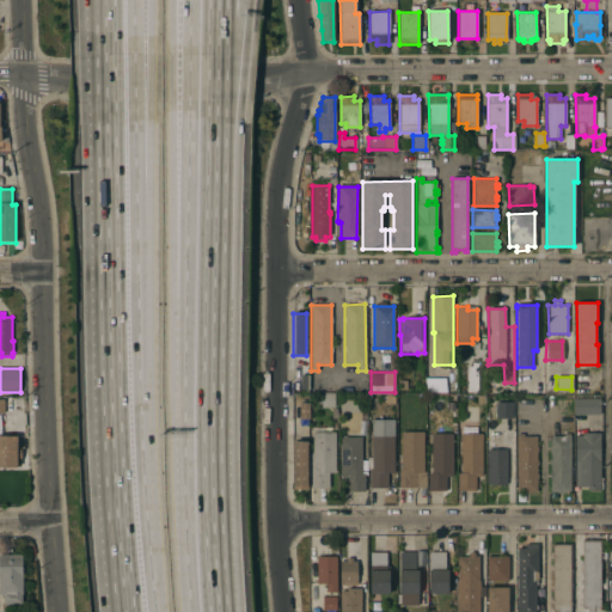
[(320,393),(334,393),(334,408),(320,408),(320,393)]
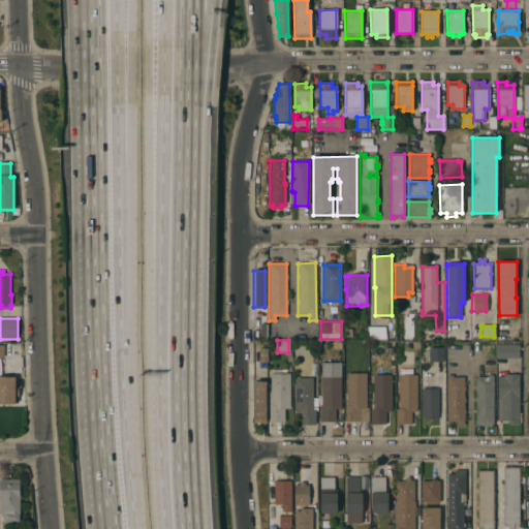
[(519,356),(497,358),(496,343),(519,343),(519,346),(519,356)]
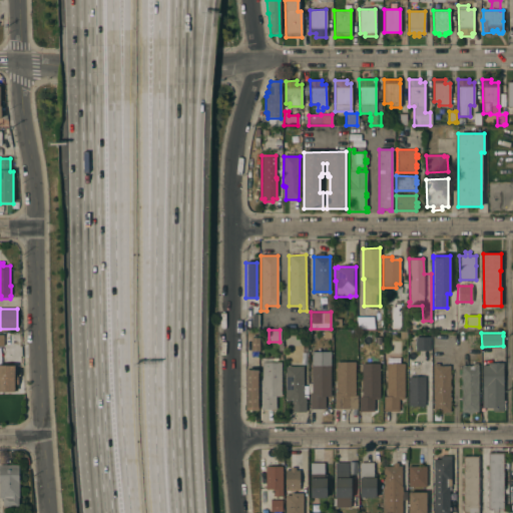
[(429,351),(415,351),(415,337),(429,337),(429,351)]
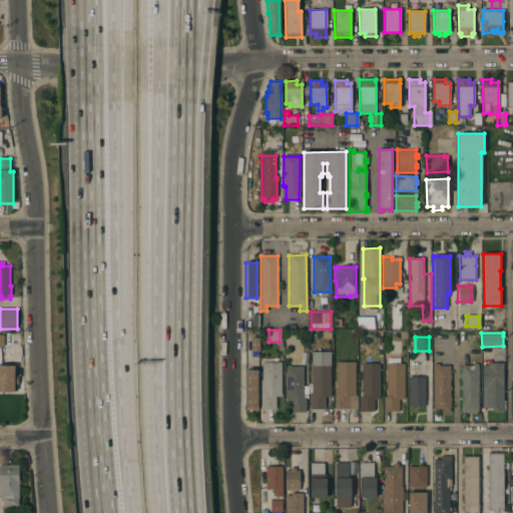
[(259,338),(259,351),(250,351),(250,338),(259,338)]
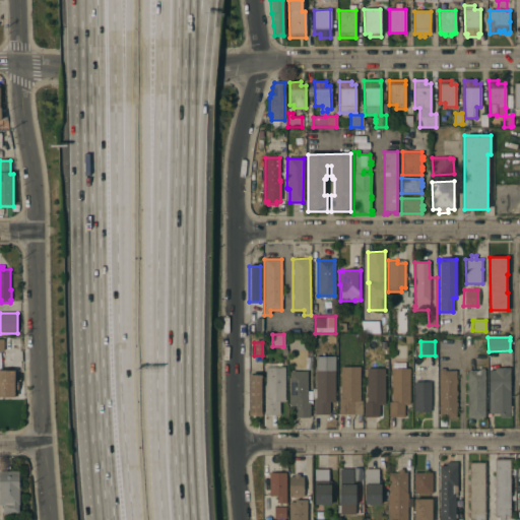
[(334,356),(334,401),(329,401),(329,414),(314,414),(314,398),(313,398),(313,388),(315,388),(316,355),(334,356)]
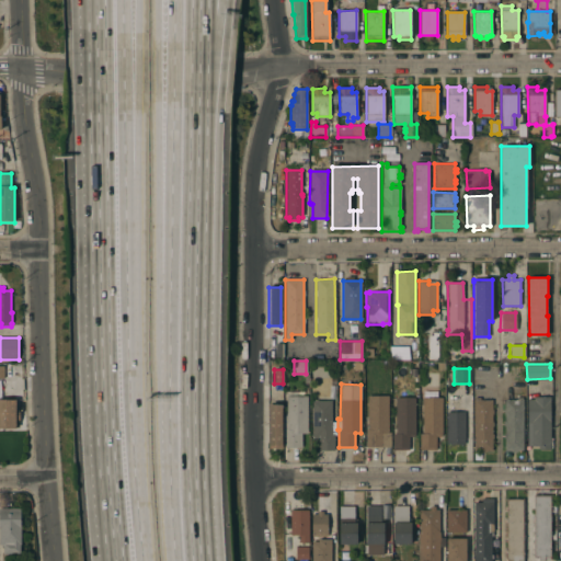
[(388,395),(388,432),(390,432),(390,446),(366,446),(366,428),(367,428),(368,395),(388,395)]
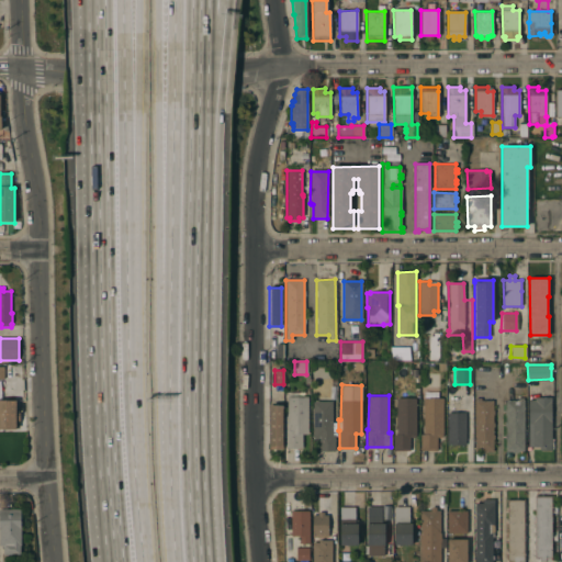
[(529,400),(536,400),(536,396),(551,396),(552,441),(553,441),(553,448),(551,448),(551,449),(540,449),(540,446),(529,446),(529,400)]
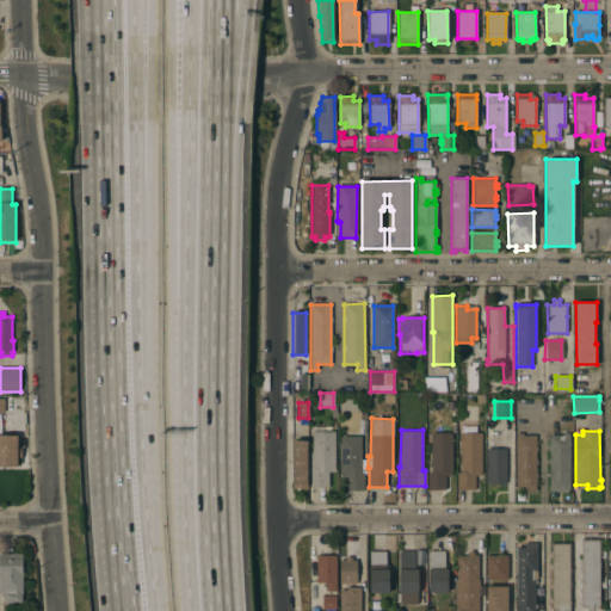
[(334,471),(328,471),(328,487),(310,487),(310,475),(308,475),(308,452),(312,452),(312,432),(334,432),(334,471)]
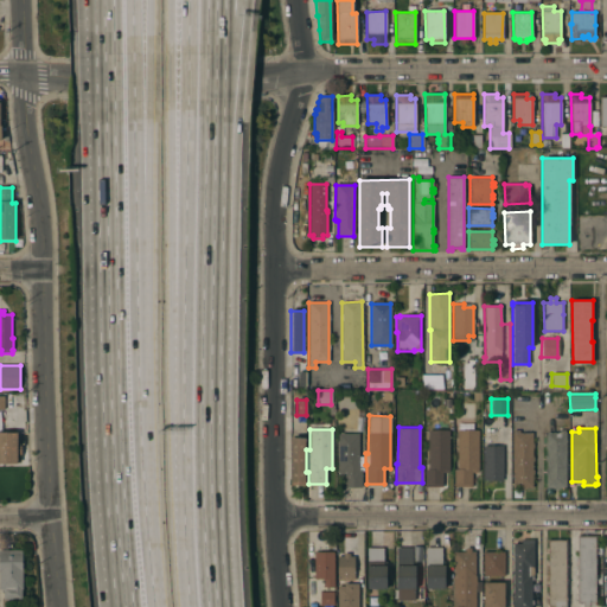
[(448,429),(449,472),(442,472),(442,486),(425,486),(425,470),(428,470),(428,430),(448,429)]
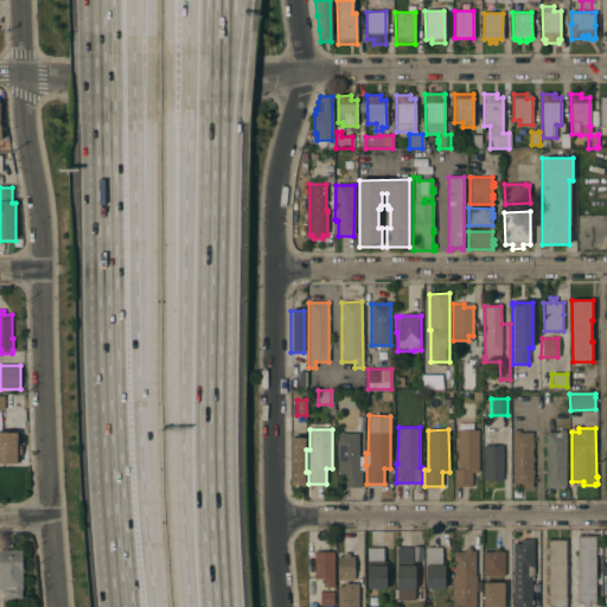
[(478,472),(472,472),(472,486),(454,486),(454,468),(458,468),(458,429),(478,429),(478,472)]
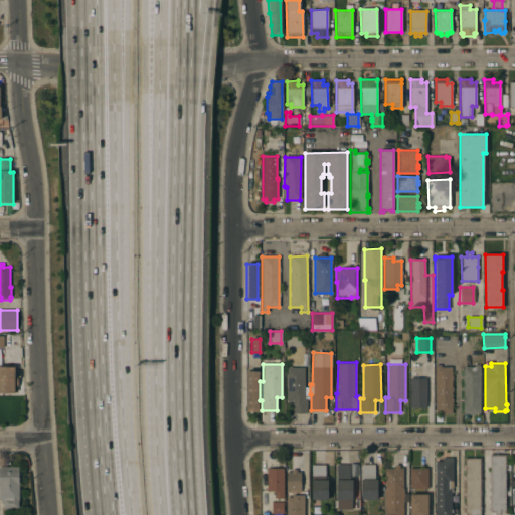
[(437,366),(437,364),(440,364),(440,365),(452,366),(452,375),(453,375),(453,379),(452,379),(452,386),(453,386),(453,390),(452,390),(452,397),(454,397),(454,400),(452,400),(452,412),(447,412),(447,414),(441,414),(441,413),(436,412),(436,366),(437,366)]
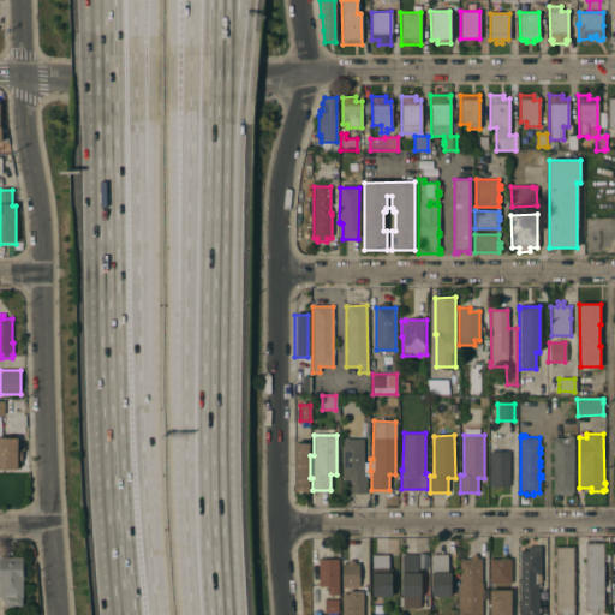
[(573,493),(566,493),(566,494),(560,494),(560,493),(554,493),(554,478),(553,478),(553,476),(554,476),(554,466),(553,466),(553,461),(554,461),(554,453),(553,453),(553,448),(554,448),(554,437),(566,437),(566,435),(573,435),(573,493)]
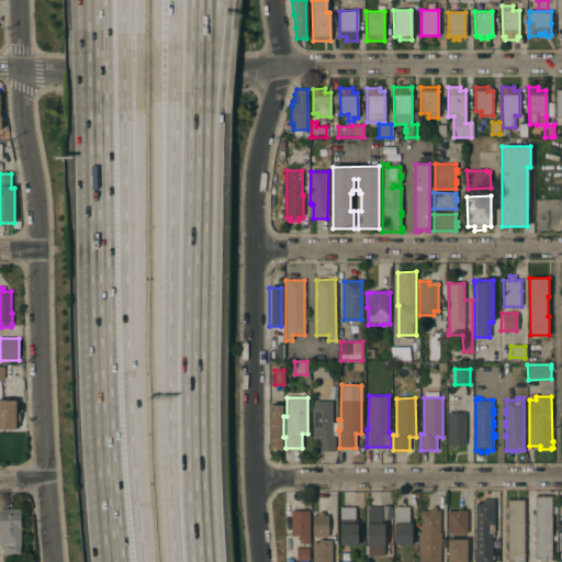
[(0,429),(0,401),(17,402),(17,413),(20,413),(20,422),(17,422),(17,430),(0,429)]
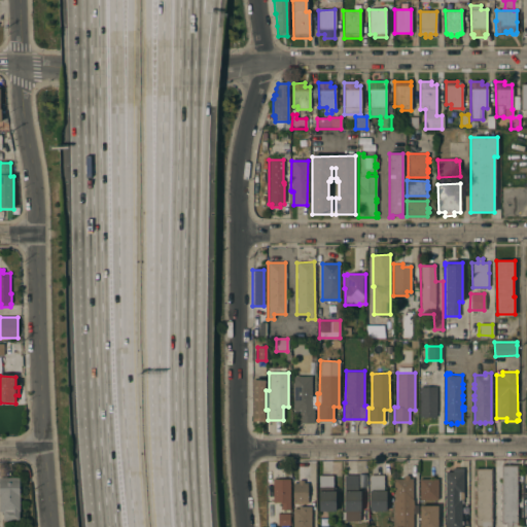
[(311,377),(311,396),(315,396),(315,409),(313,409),(314,423),(299,423),(299,412),(294,412),(294,410),(292,410),(292,377),(311,377)]
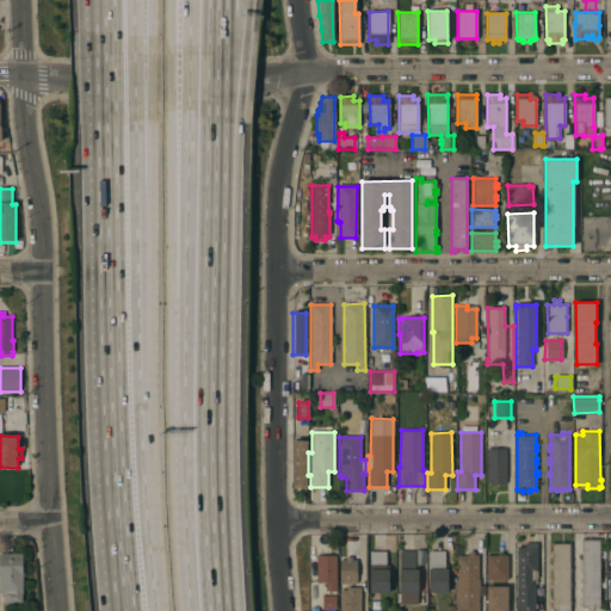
[(307,487),(292,487),(292,440),(307,440),(307,487)]
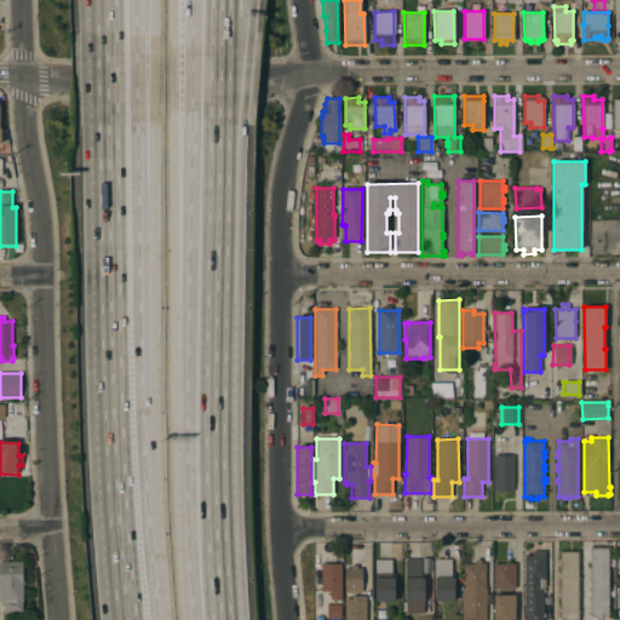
[(514,454),(514,486),(512,486),(514,491),(493,491),(493,454),(514,454)]
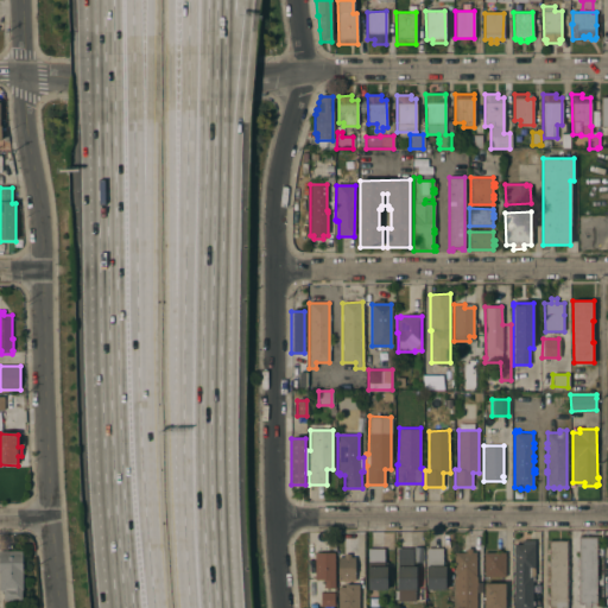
[(577,538),(595,538),(596,607),(589,607),(583,607),(583,605),(577,605),(577,538)]
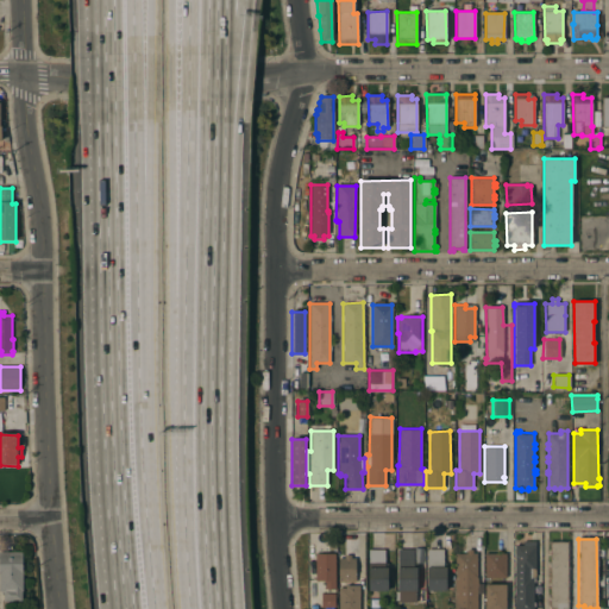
[(551,541),(569,541),(569,608),(551,608),(551,541)]
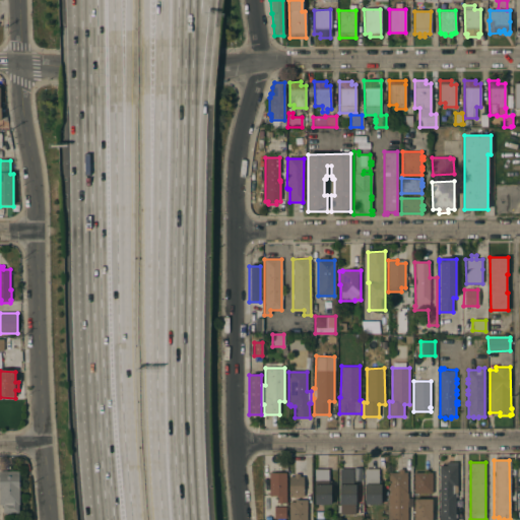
[(439,519),(440,465),(457,465),(457,489),(455,489),(455,493),(456,493),(456,497),(455,497),(455,514),(456,514),(456,518),(455,518),(455,519),(439,519)]
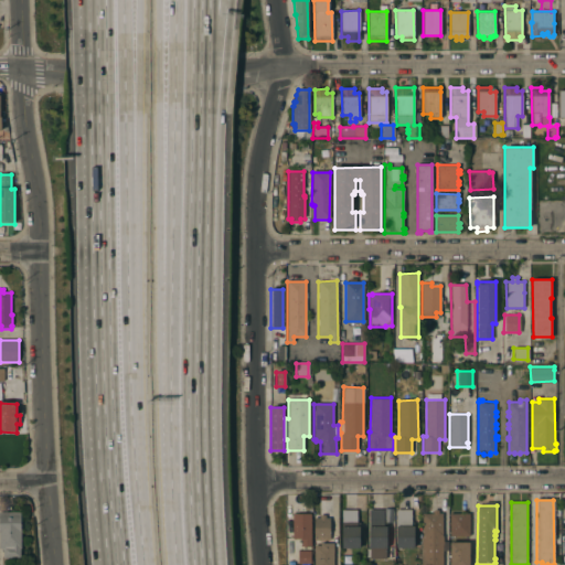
[(341,510),(356,510),(356,526),(359,526),(359,547),(341,547),(341,510)]
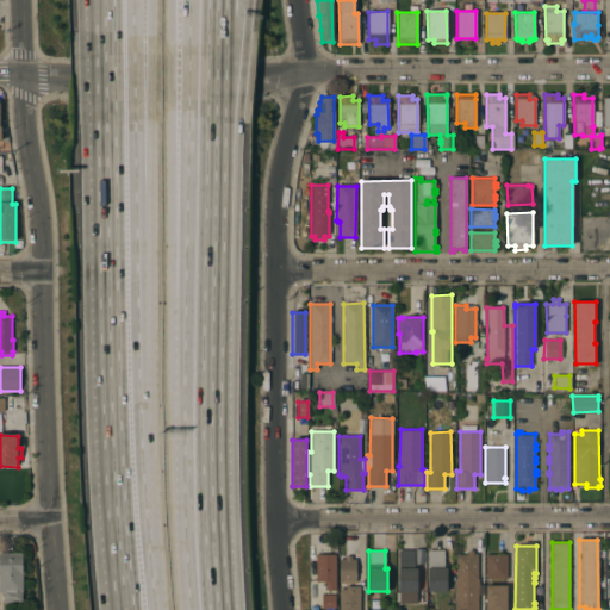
[(398,591),(398,551),(414,551),(414,565),(416,565),(416,603),(398,603),(398,591)]
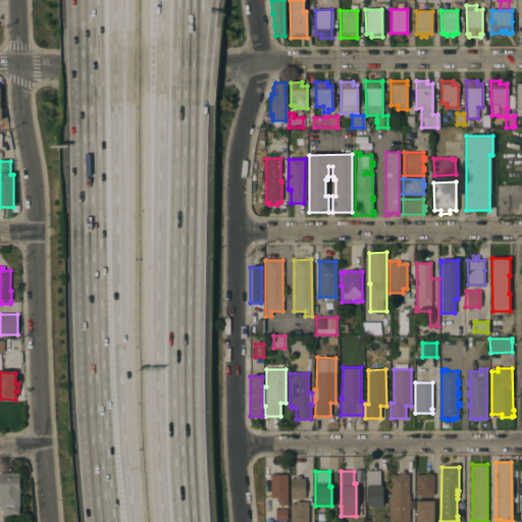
[(366,471),(379,471),(379,483),(382,483),(382,506),(366,506),(366,471)]
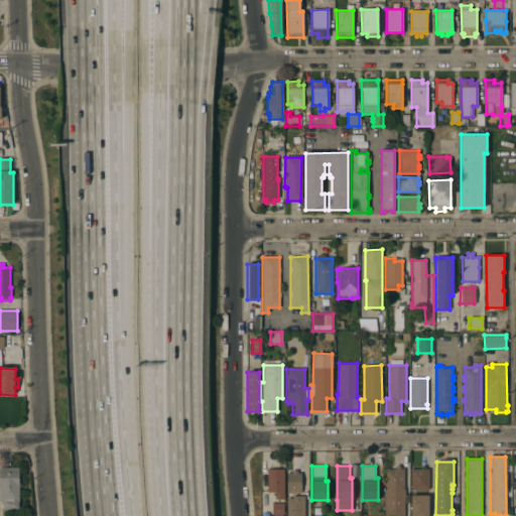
[(385,515),(385,489),(385,469),(395,469),(395,466),(400,466),(400,469),(404,469),(404,515),(385,515)]
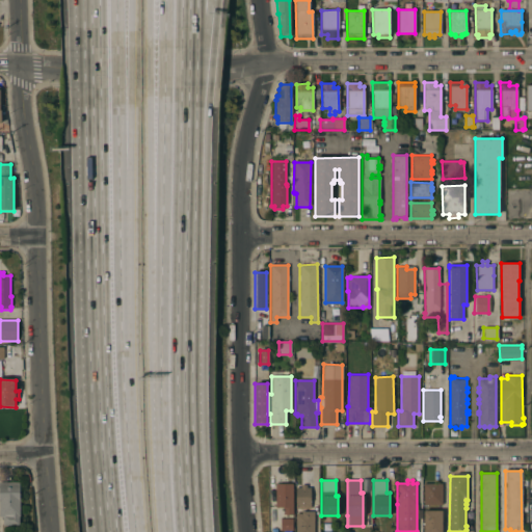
[(23,507),(23,514),(19,514),(19,526),(3,526),(3,519),(0,519),(0,483),(19,483),(19,506),(22,507),(23,507)]
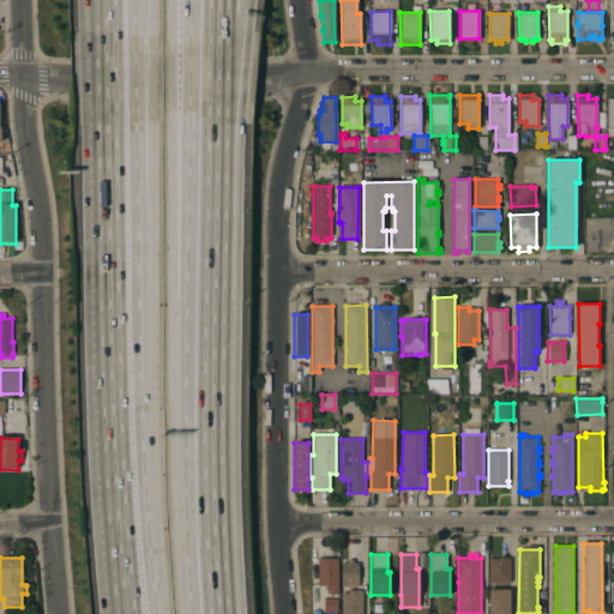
[(489,558),(510,558),(510,582),(488,582),(489,558)]
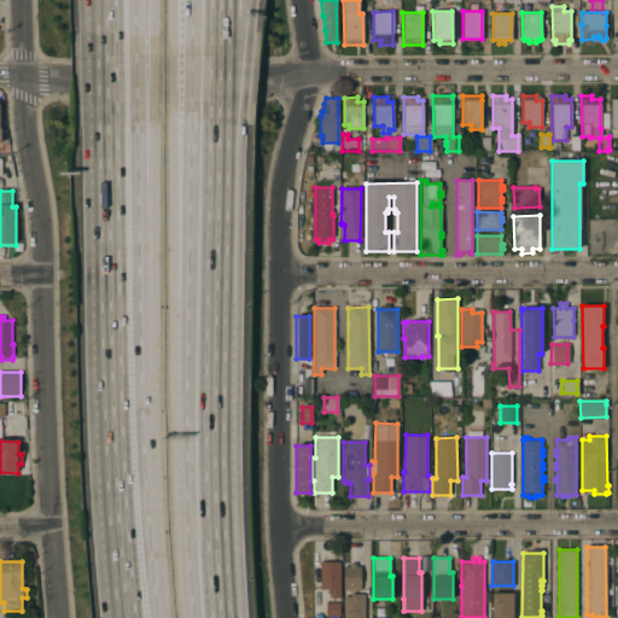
[(328,598),(328,589),(320,590),(320,563),(339,563),(339,598),(328,598)]
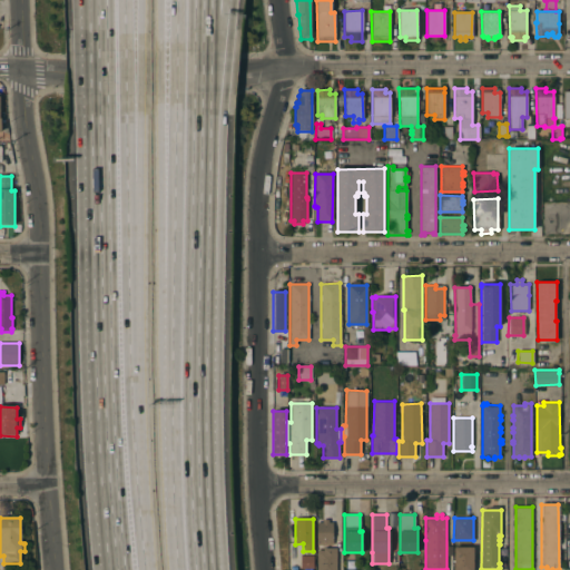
[(316,522),(322,522),(322,520),(327,520),(327,522),(332,522),(332,542),(322,542),(322,547),(316,547),(316,522)]
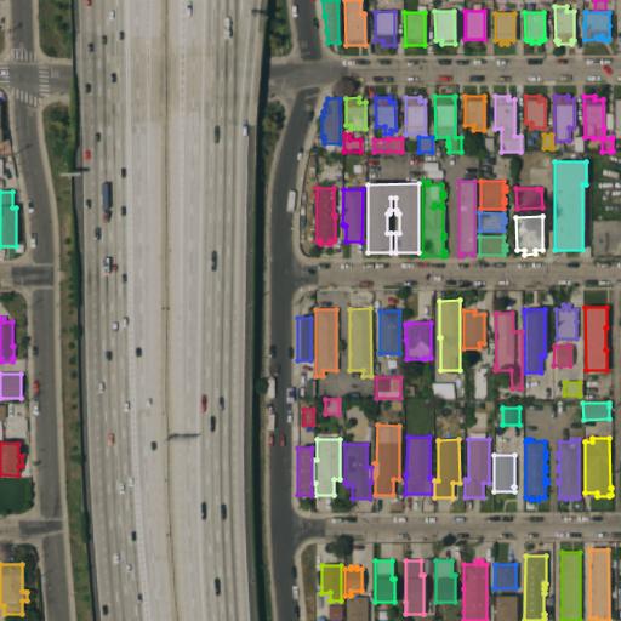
[(495,620),(495,596),(516,596),(516,620),(495,620)]
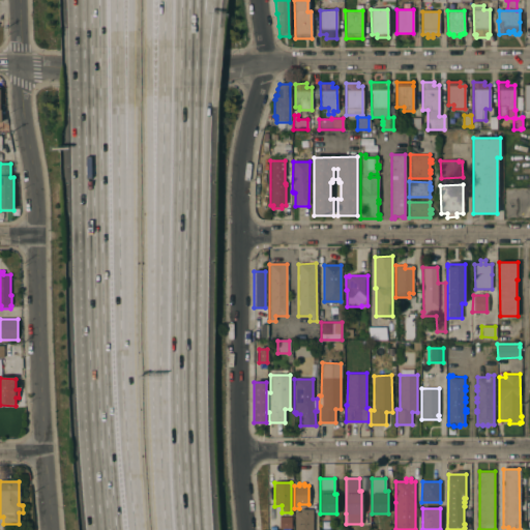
[(294,529),(294,512),(300,512),(300,509),(313,509),(313,529),(294,529)]
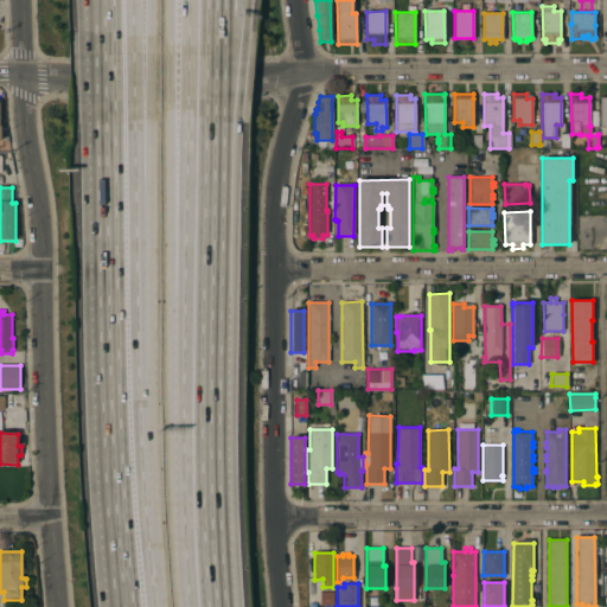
[(319,593),(333,592),(333,606),(319,606),(319,593)]
